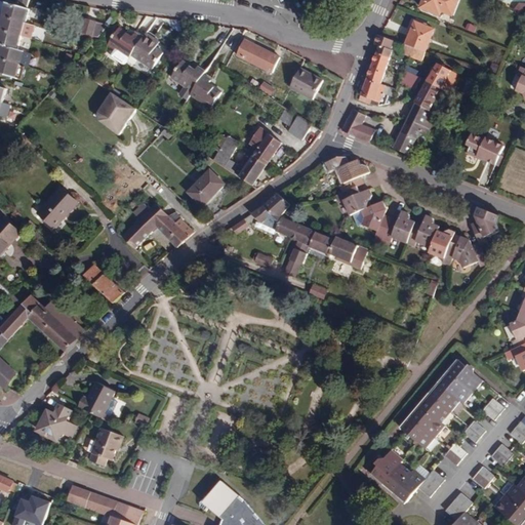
[(28,0),(17,0),(15,6),(26,9),(29,0),(28,0)]
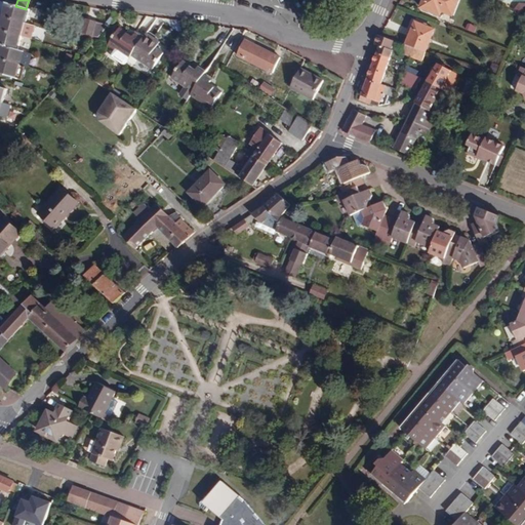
[(423,0),(421,7),(440,15),(442,9),(447,11),(446,13),(453,15),(458,0),(423,0)]
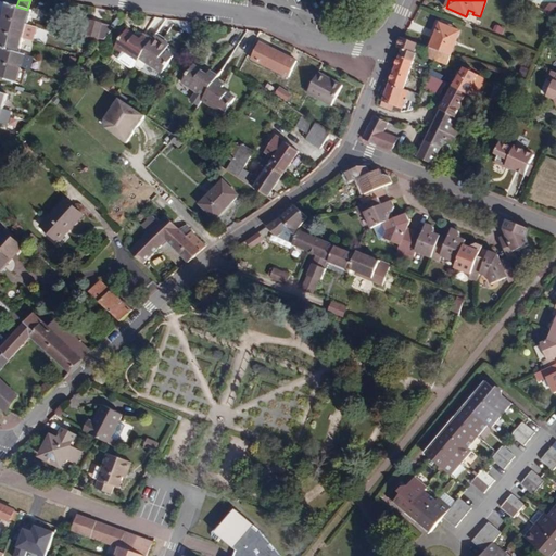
[(8,3),(3,17),(27,24),(32,11),(27,10),(8,3)]
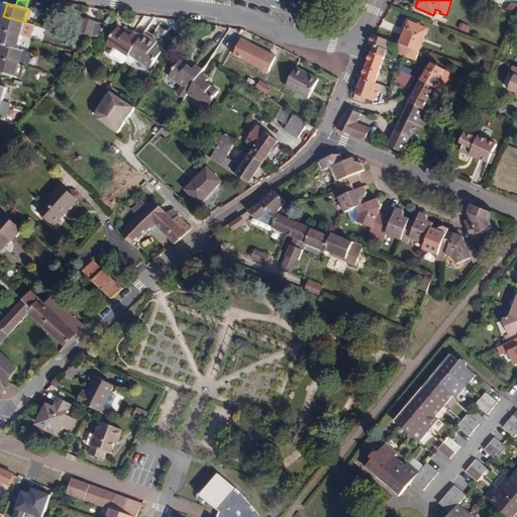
[(516,12),(516,4),(509,3),(508,11),(516,12)]
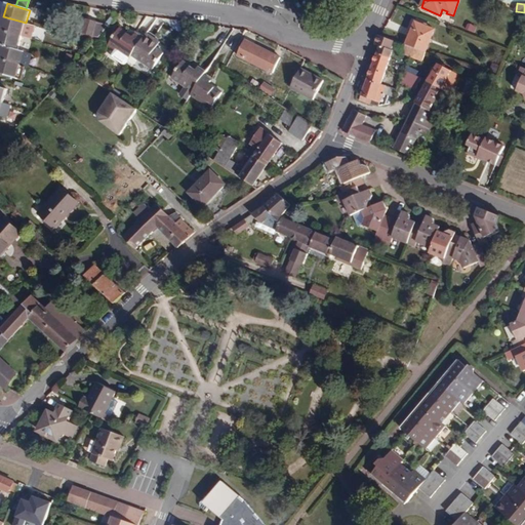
[(3,16),(0,27),(0,30),(22,37),(26,23),(3,16)]
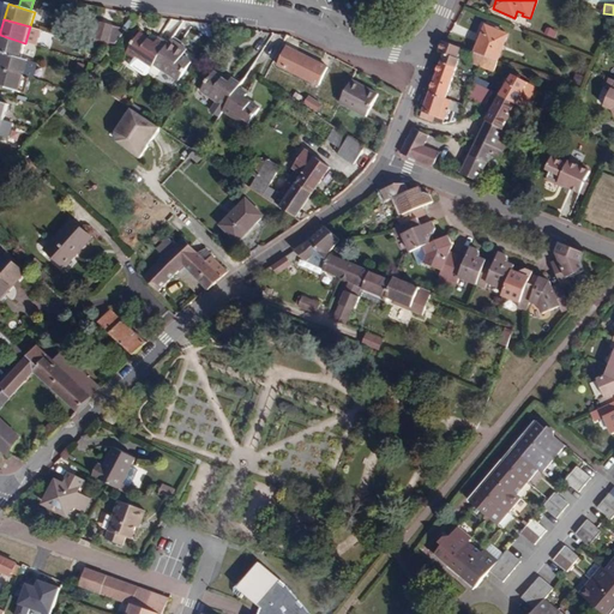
[(100,22),(95,42),(115,48),(127,29),(100,22)]
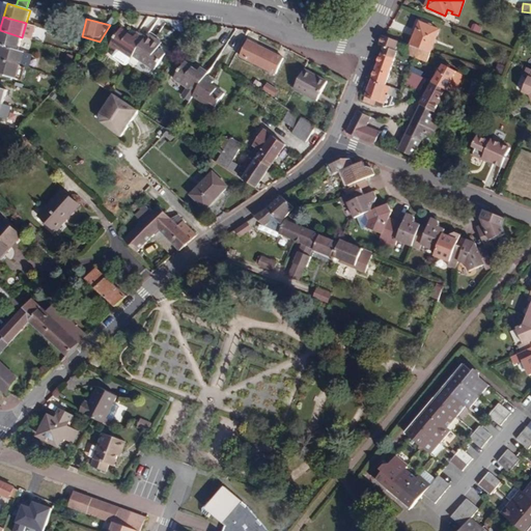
[(420,22),(411,46),(418,48),(430,53),(440,30),(420,22)]
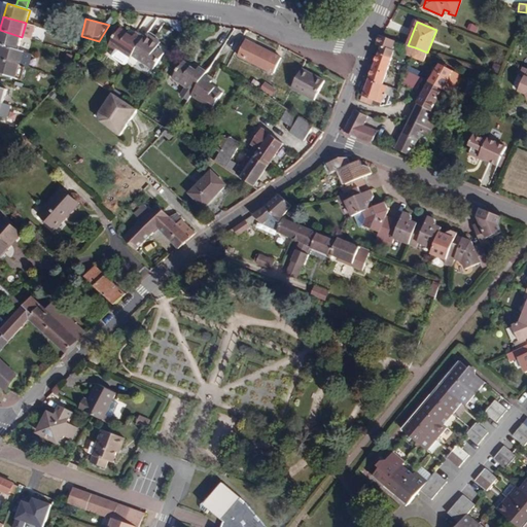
[(130,59),(145,36),(137,31),(133,37),(119,29),(109,44),(130,59)]
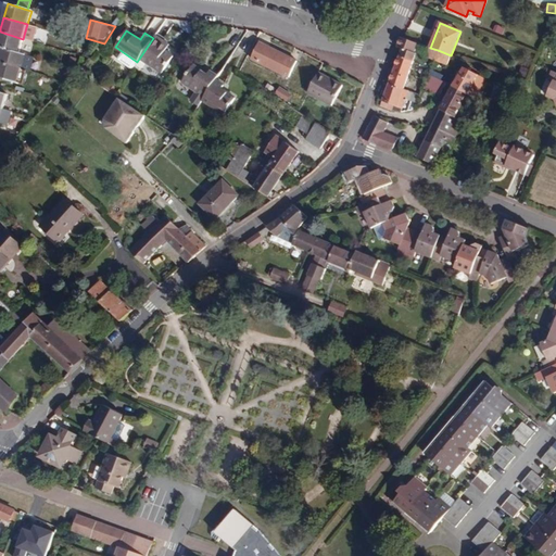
[(0,47),(1,48),(20,52),(23,39),(0,32),(0,47)]
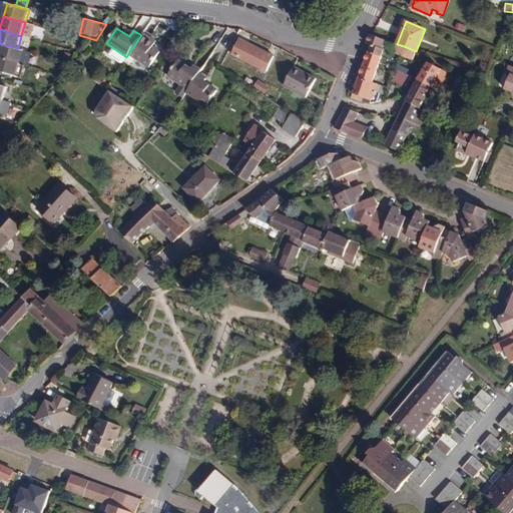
[(142,33),(141,35),(126,57),(125,59),(124,60),(130,64),(133,63),(136,58),(150,67),(159,52),(152,47),(146,44),(150,37),(142,33)]
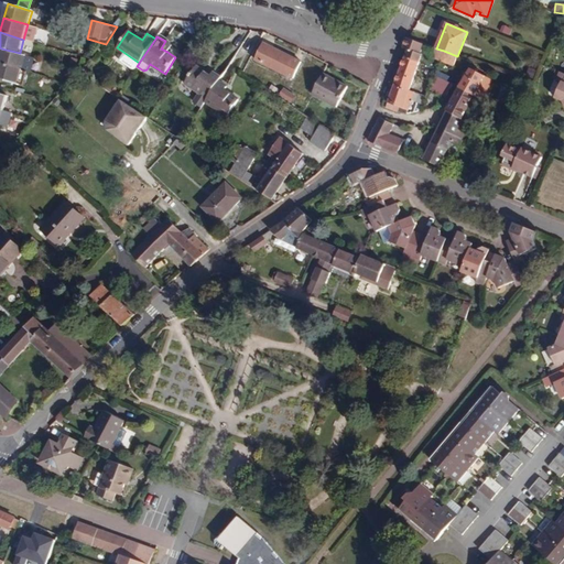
[(171,45),(165,41),(161,49),(167,52),(171,45)]
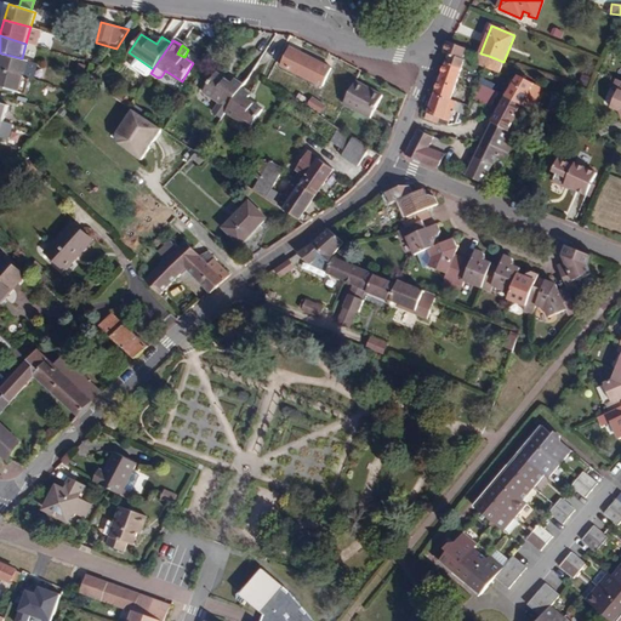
[(331,68),(289,47),(280,66),(323,86),(331,68)]
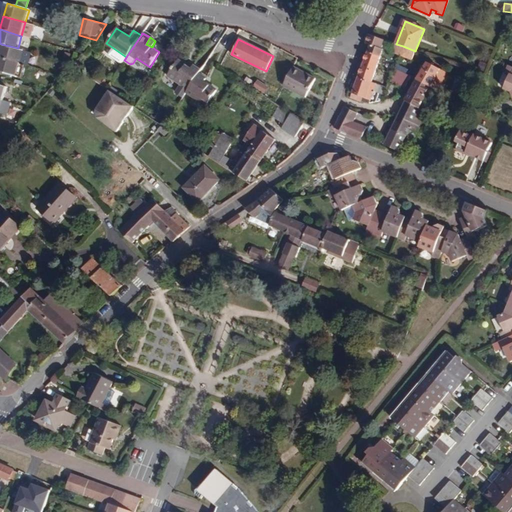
[(18,48),(1,44),(0,48),(0,57),(20,63),(23,50),(18,48)]
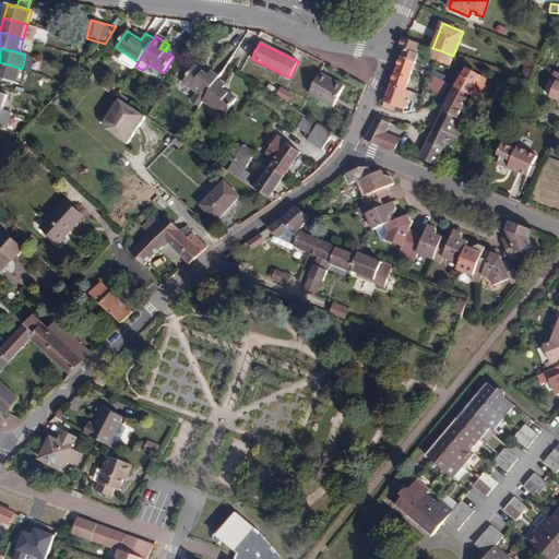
[(436,60),(440,50),(432,48),(429,57),(436,60)]
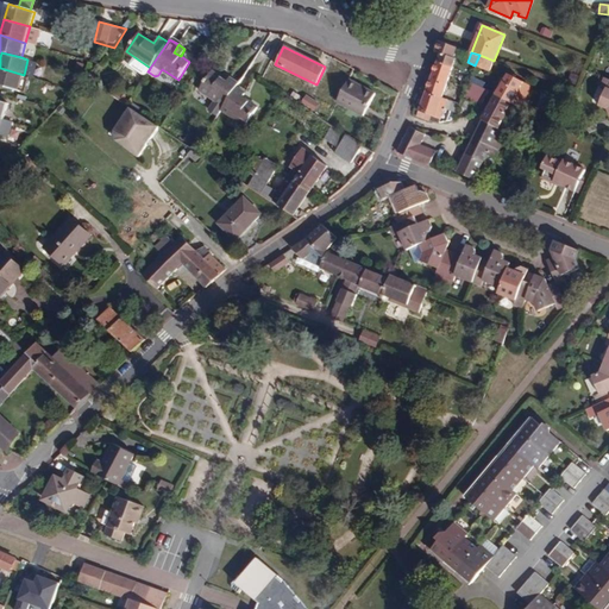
[(426,93),(441,98),(453,67),(447,66),(451,57),(440,54),(426,93)]
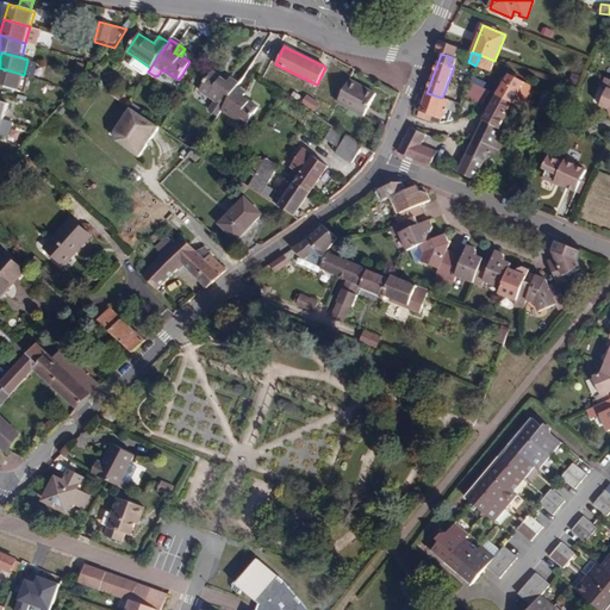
[(495,61),(480,55),(475,66),(492,72),(496,62),(495,61)]
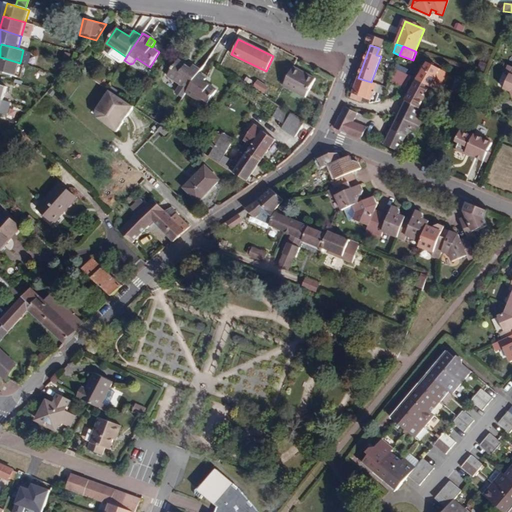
[(0,71),(16,76),(20,63),(0,57),(0,71)]
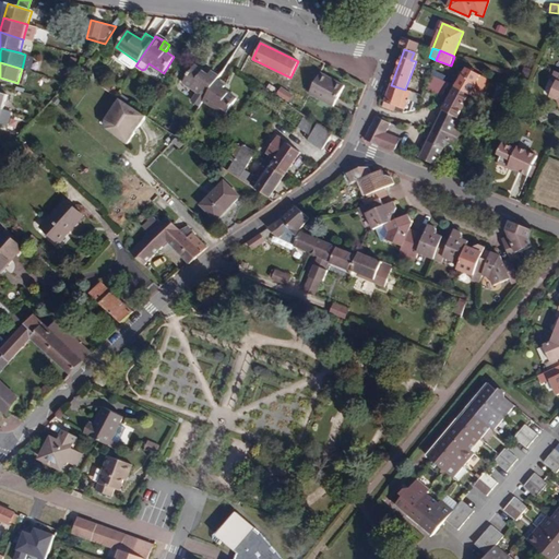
[(205,97),(216,80),(214,79),(216,75),(210,72),(207,75),(193,66),(182,83),(205,97)]
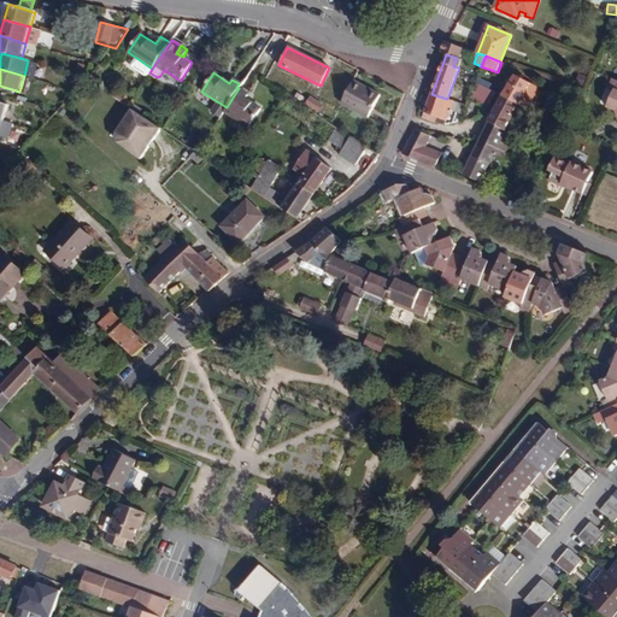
[(503,95),(519,103),(530,81),(513,74),(511,78),(507,86),(503,95)]
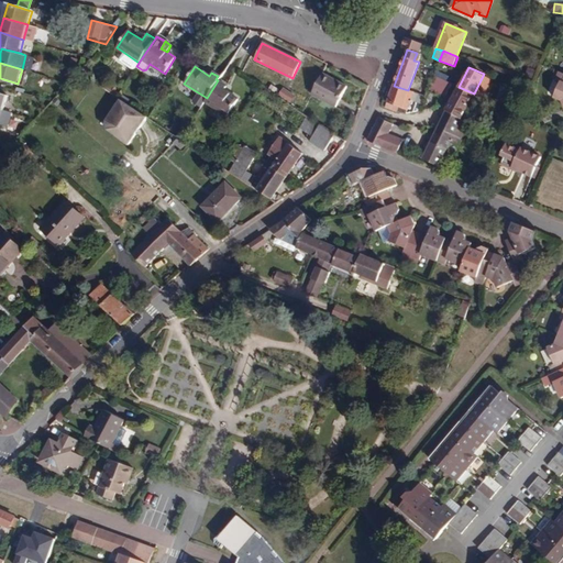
[(562,75),(555,72),(552,79),(556,81),(550,96),(559,99),(562,110),(562,109),(562,75)]
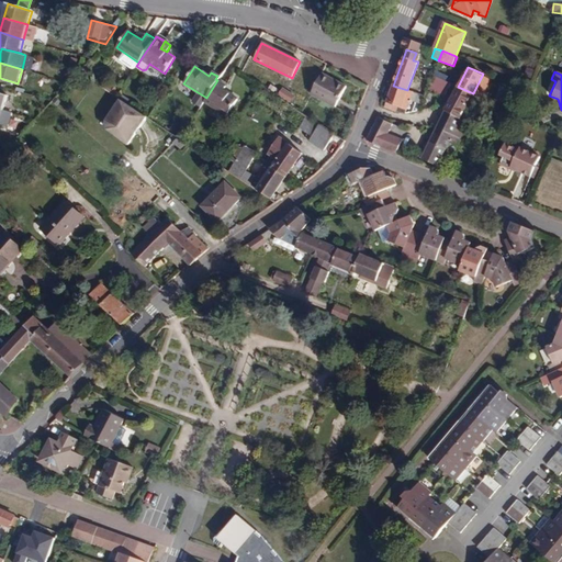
[(491,76),(483,74),(473,93),(481,97),(491,76)]
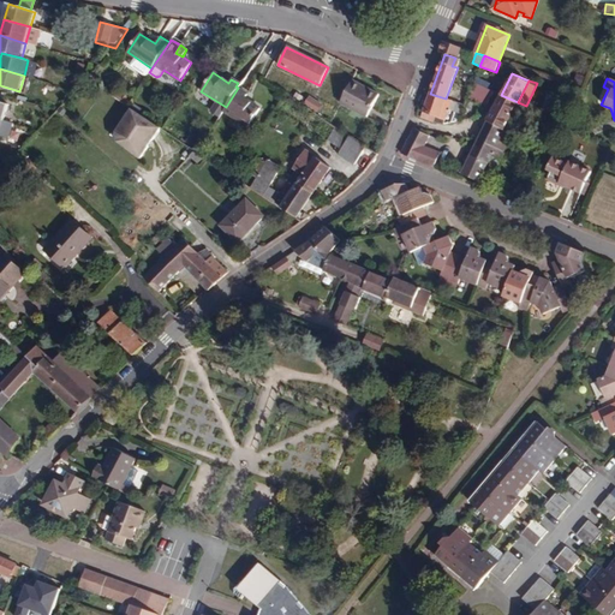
[(487,106),(494,91),(473,83),(467,99),(487,106)]
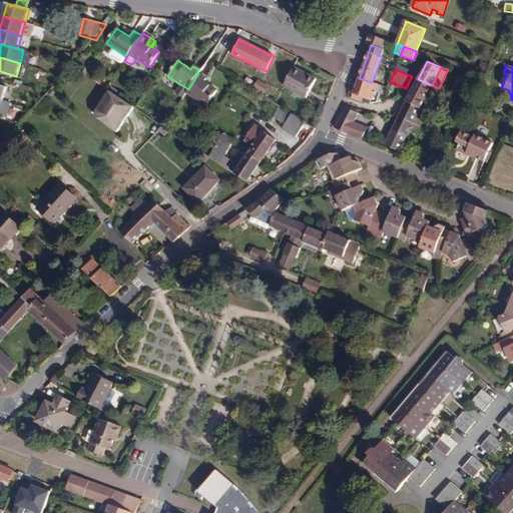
[(316,78),(301,70),(300,73),(293,70),(284,85),(306,97),(316,78)]
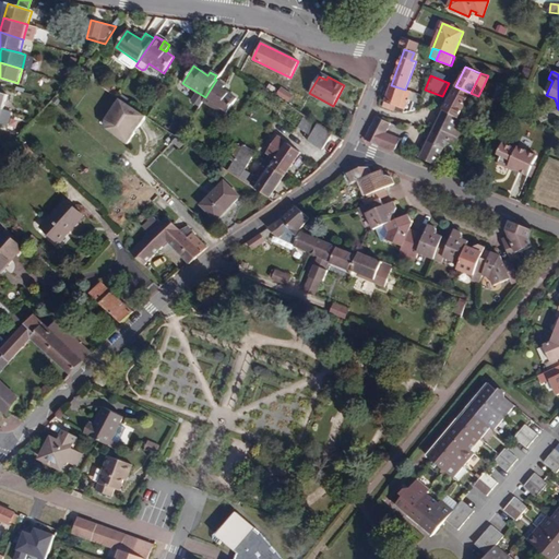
[(216,80),(205,97),(202,100),(225,116),(236,98),(222,90),(225,85),(216,80)]
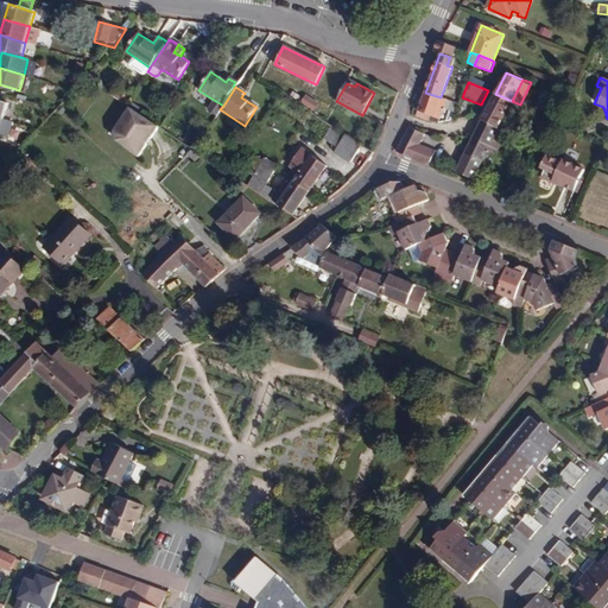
[(447,100),(441,97),(425,93),(417,115),(439,122),(447,100)]
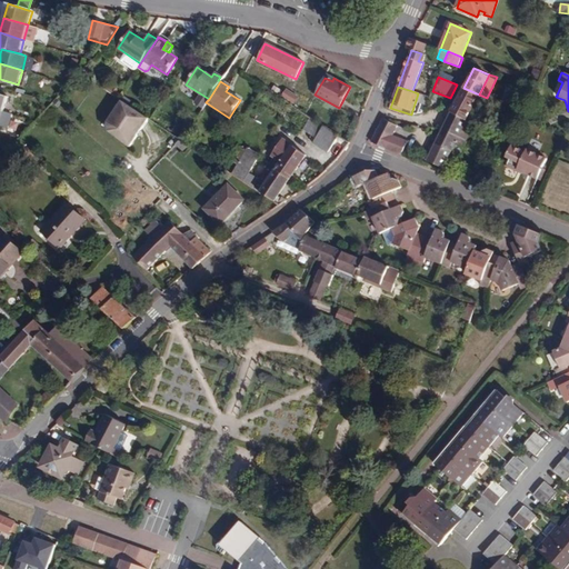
[(468,119),(470,113),(479,95),(463,88),(451,112),(468,119)]
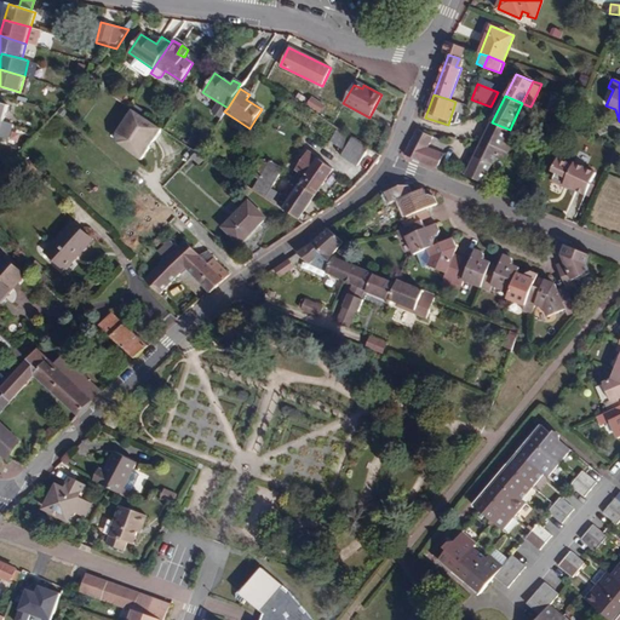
[(469,107),(463,104),(458,113),(466,115),(469,107)]
